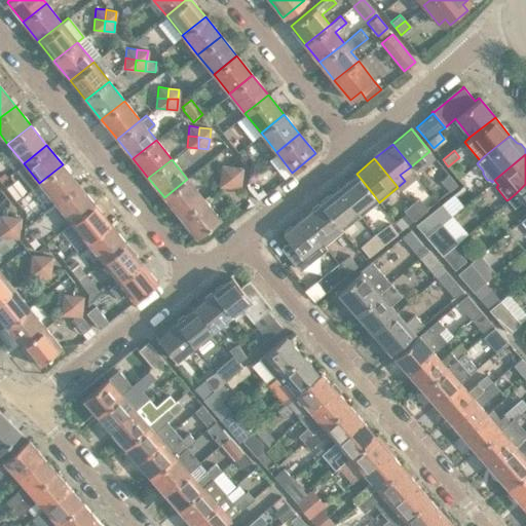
[(78,184),(63,164),(39,183),(54,202),(78,184)]
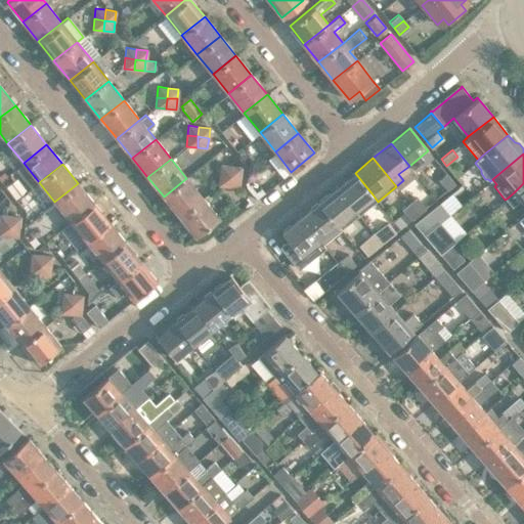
[(219,175),(229,176),(230,166),(220,165),(219,175)]
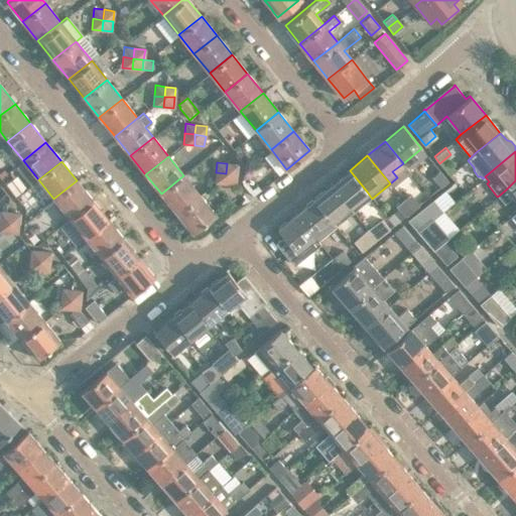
[(227,163),(226,173),(236,174),(237,164),(227,163)]
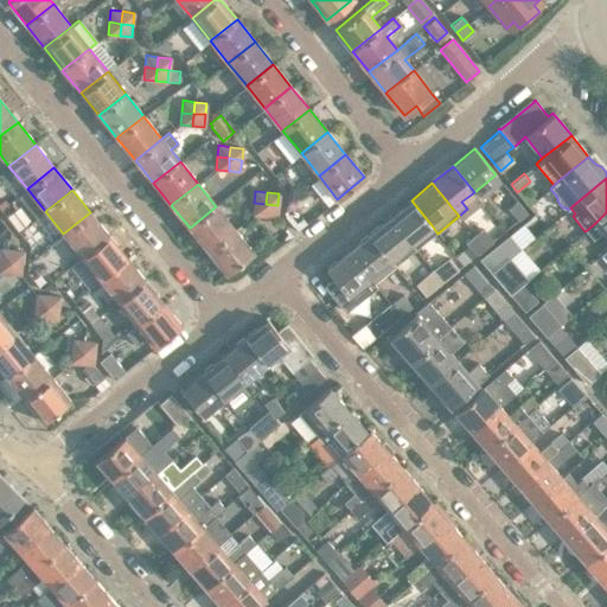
[(411,200),(390,217),(410,243),(416,250),(438,234),(432,225),(411,200)]
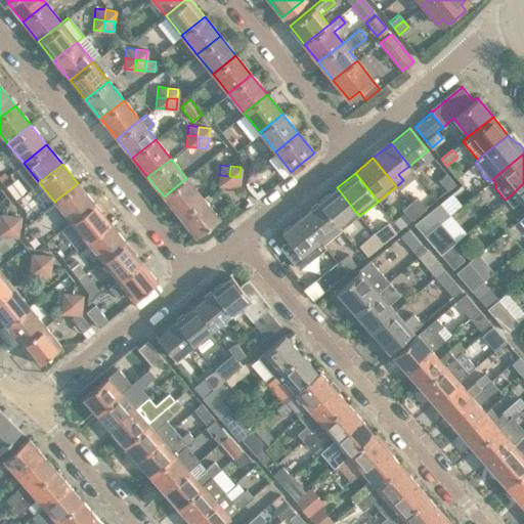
[(455,184),(446,173),(438,181),(448,190),(455,184)]
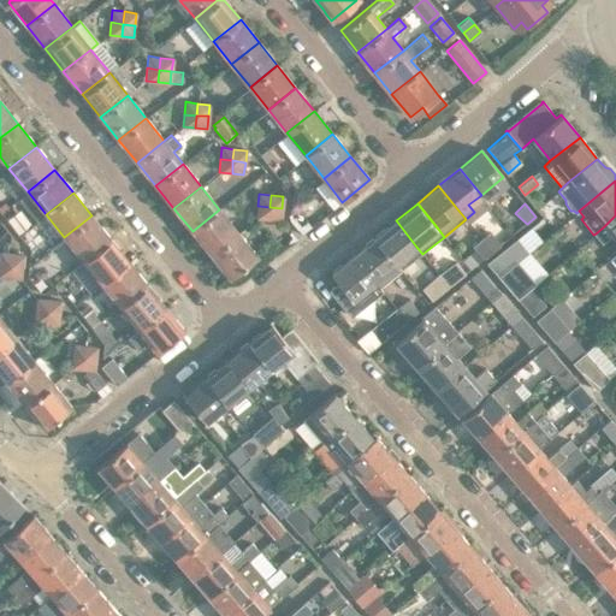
[(256,218),(268,219),(270,207),(258,206),(256,218)]
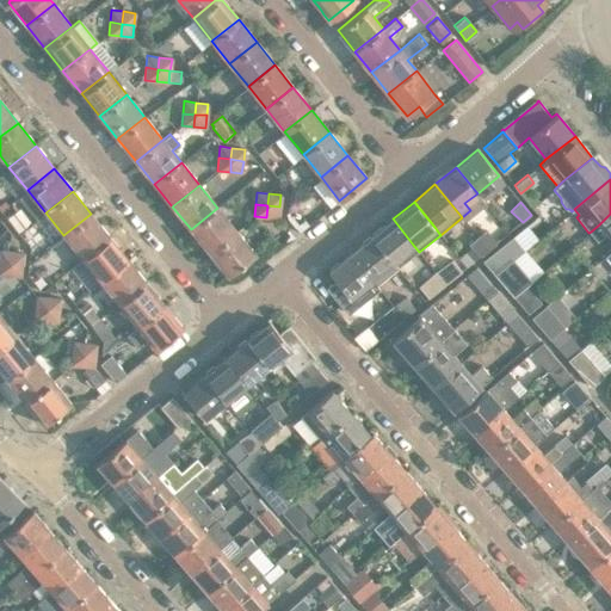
[(267,205),(266,217),(278,218),(279,207),(267,205)]
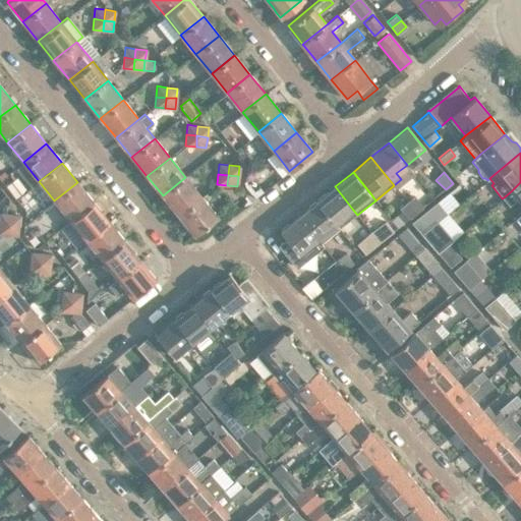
[(178,215),(201,196),(185,177),(163,195),(178,215)]
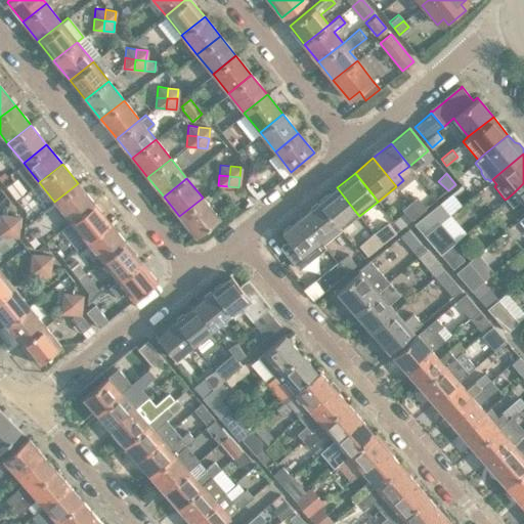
[(71,221),(93,203),(78,183),(54,202),(71,221)]
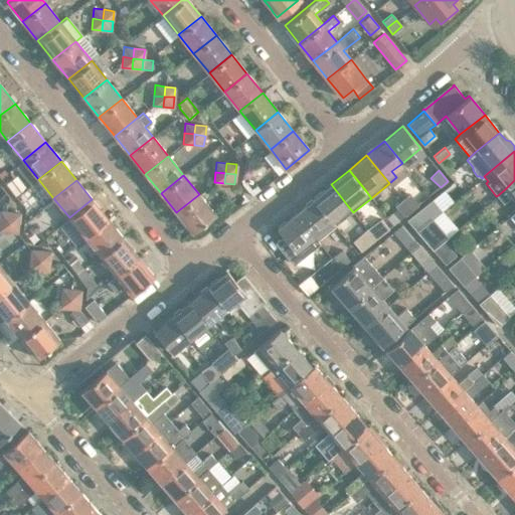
[(514,200),(514,180),(505,189),(498,195),(503,202),(511,196),(514,200)]
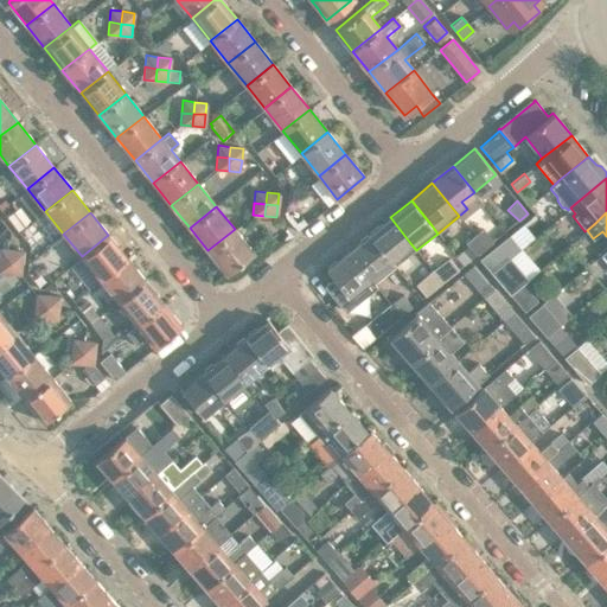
[(390,217),(369,234),(390,260),(396,267),(416,250),(410,243),(390,217)]
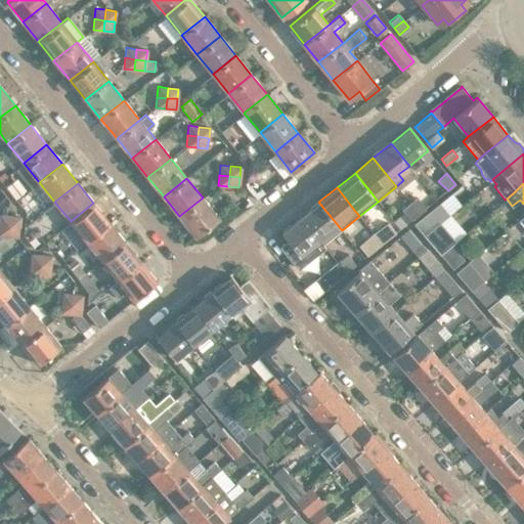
[(218,217),(203,198),(179,216),(195,236),(218,217)]
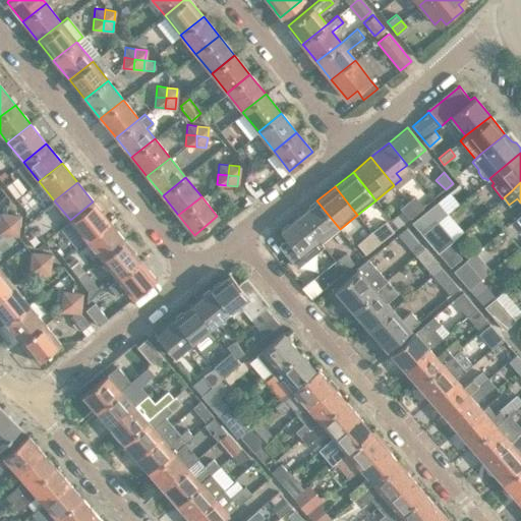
[(416,196),(406,201),(416,214),(423,208),(416,196)]
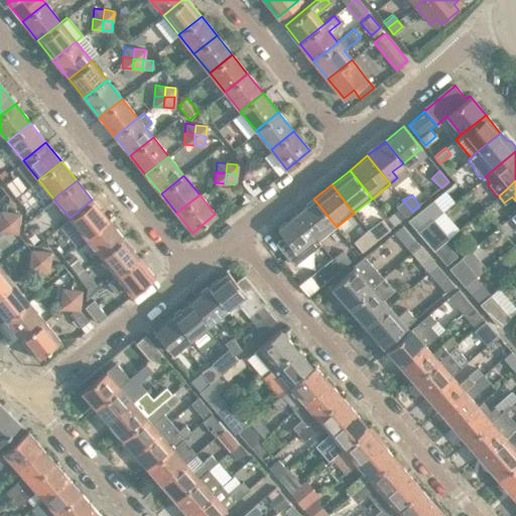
[(332,221),(313,199),(295,214),(318,242),(337,227),(332,221)]
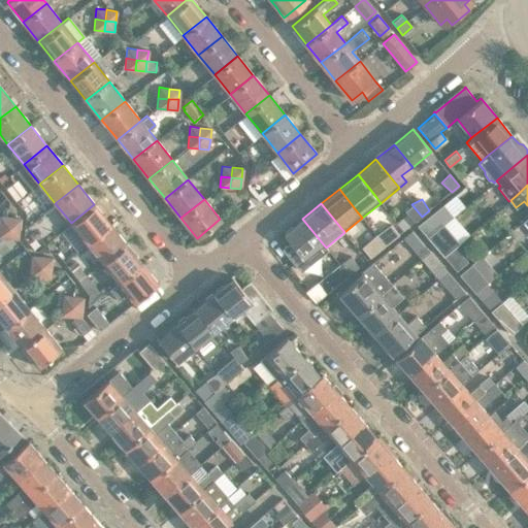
[(110,224),(94,204),(71,223),(87,242),(110,224)]
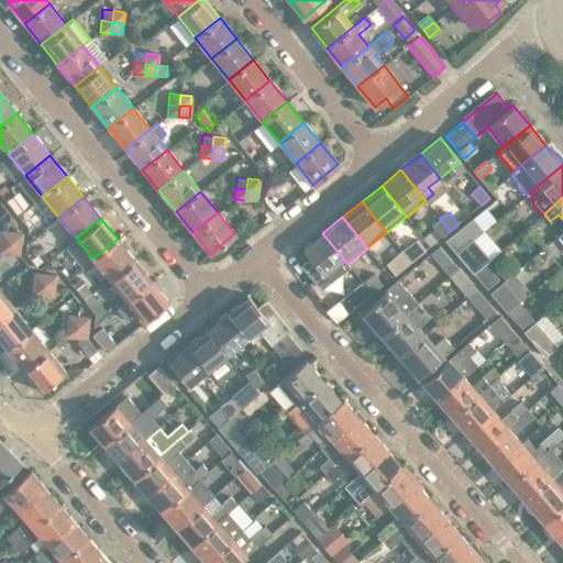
[(439,218),(431,227),(442,236),(450,231),(439,218)]
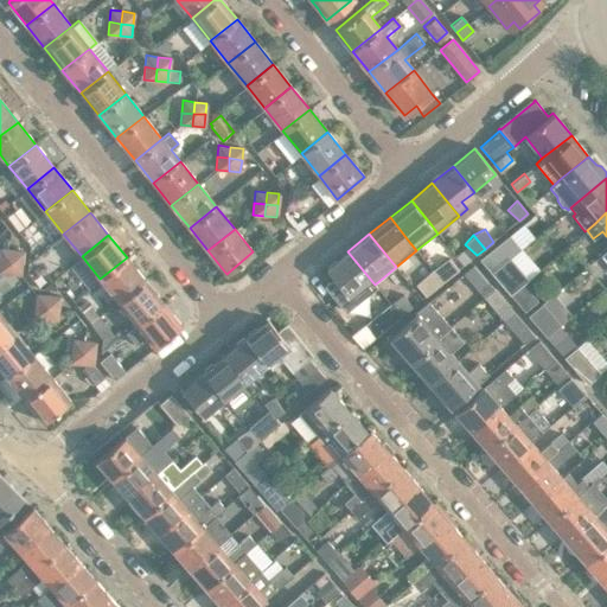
[(509,235),(479,259),(491,273),(509,257),(521,248),(509,235)]
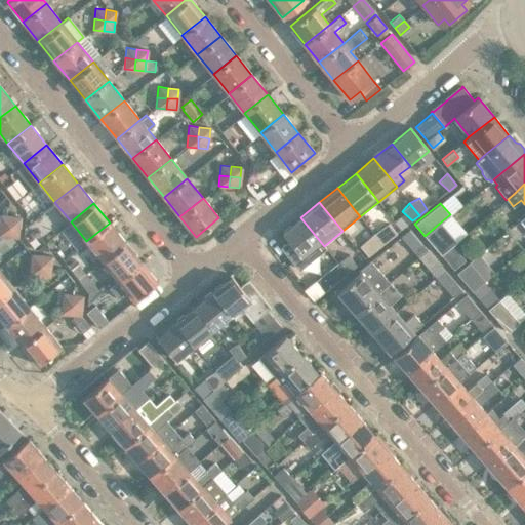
[(0,214),(0,225),(8,226),(9,215),(0,214)]
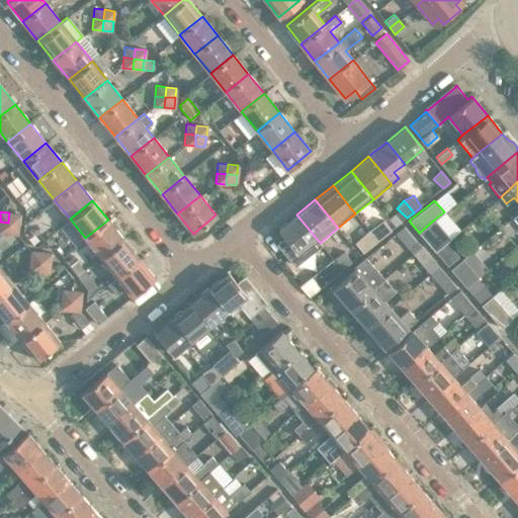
[(19,213),(9,212),(8,223),(18,224),(19,213)]
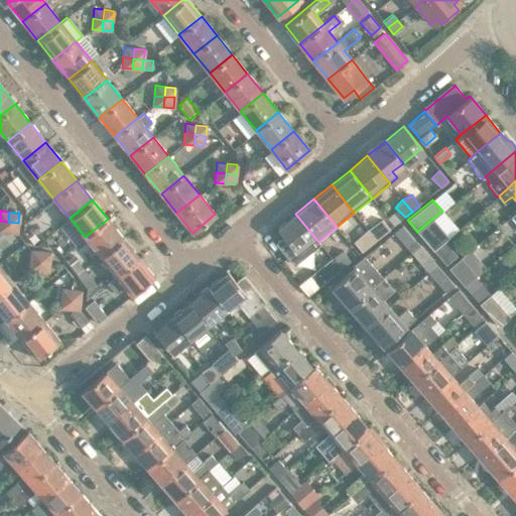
[(319,243),(318,242),(295,214),(277,229),(285,238),(277,244),(293,264),(319,243)]
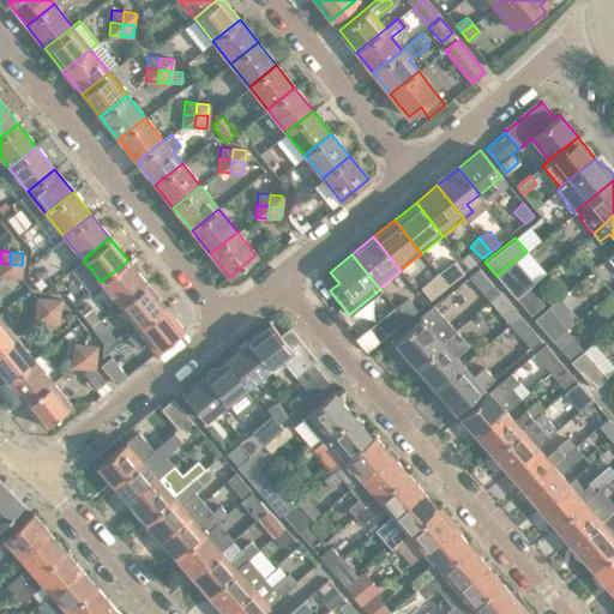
[(119,305),(146,283),(128,260),(101,282),(119,305)]
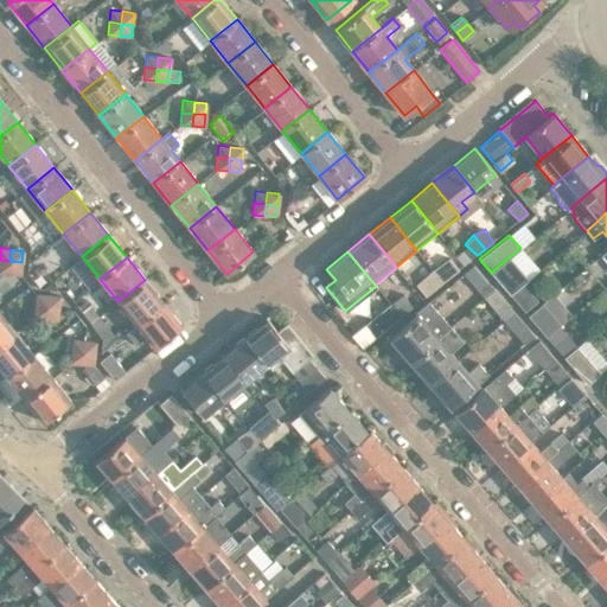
[(442,263),(433,269),(443,282),(459,269),(449,257),(442,263)]
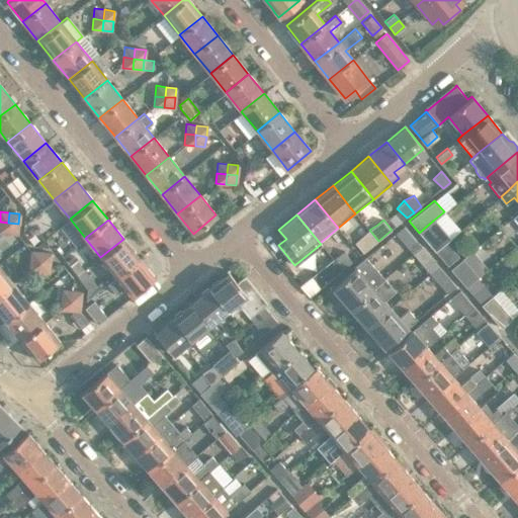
[(434,220),(419,233),(435,251),(446,241),(449,238),(434,220)]
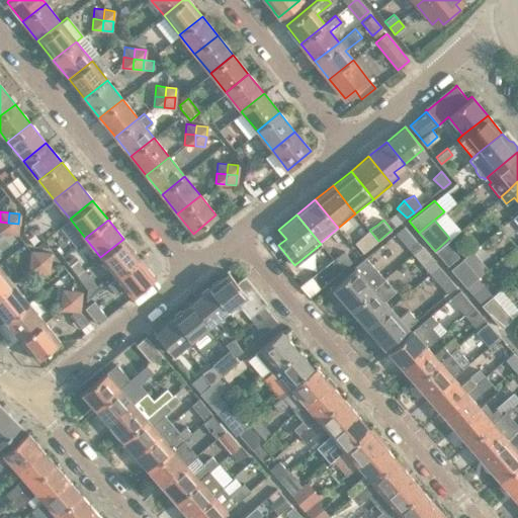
[(18,224),(8,223),(7,233),(17,234),(18,224)]
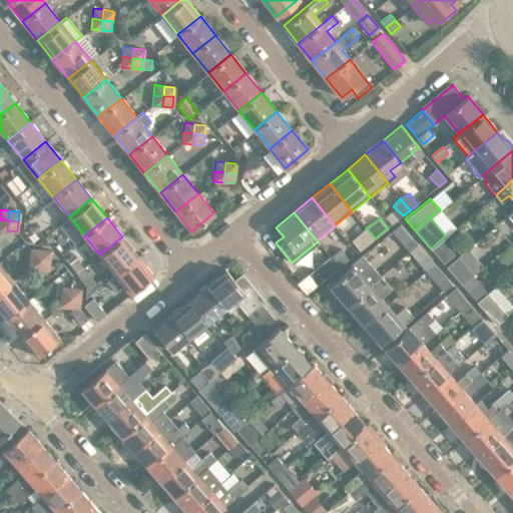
[(417,243),(400,223),(391,230),(409,250),(417,243)]
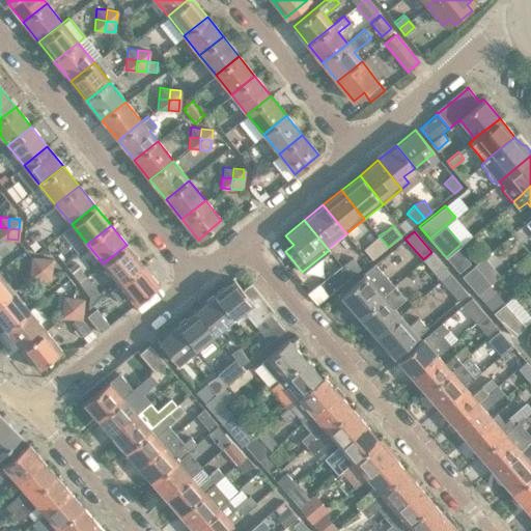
[(376,256),(388,247),(379,235),(364,250),(372,259),(376,256)]
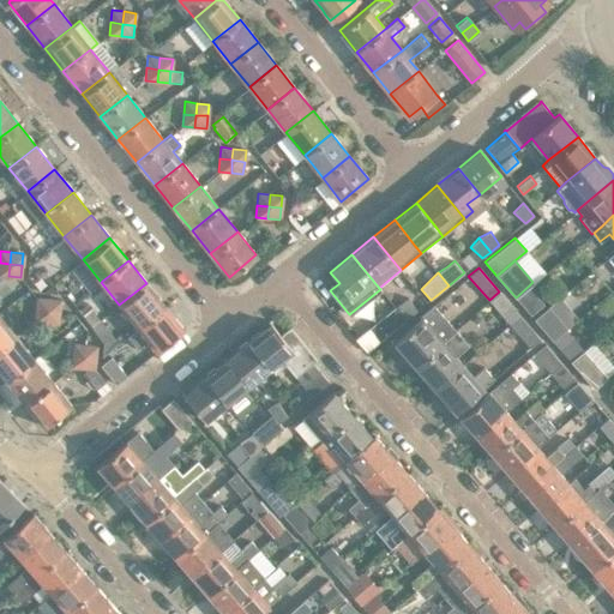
[(164,306),(146,283),(119,305),(138,327),(164,306)]
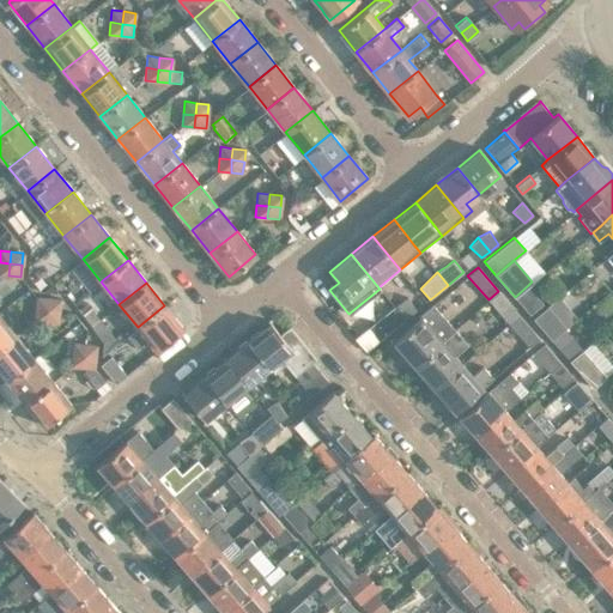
[(515,297),(529,314),(542,303),(528,285),(515,297)]
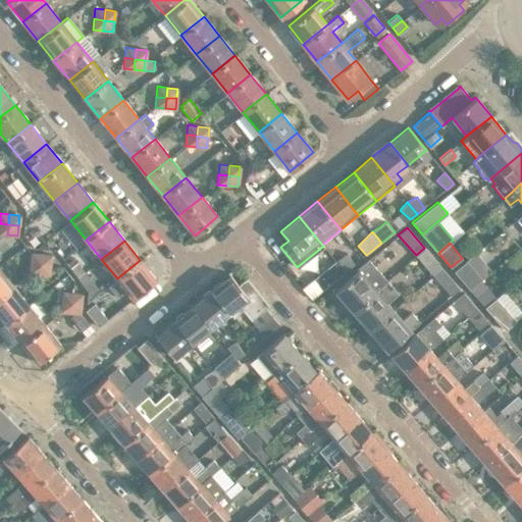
[(437,262),(424,248),(416,255),(428,270),(437,262)]
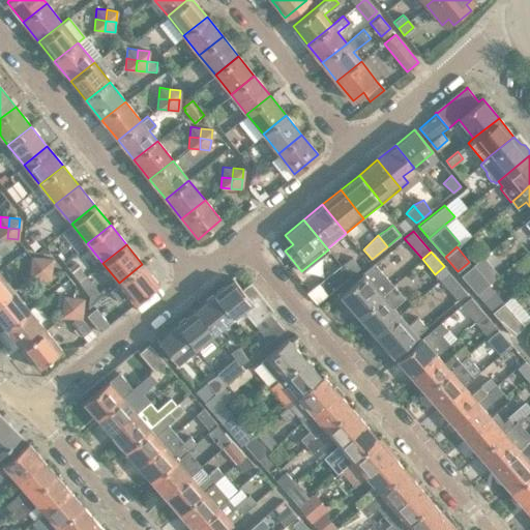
[(30,256),(29,266),(39,267),(40,257),(30,256)]
